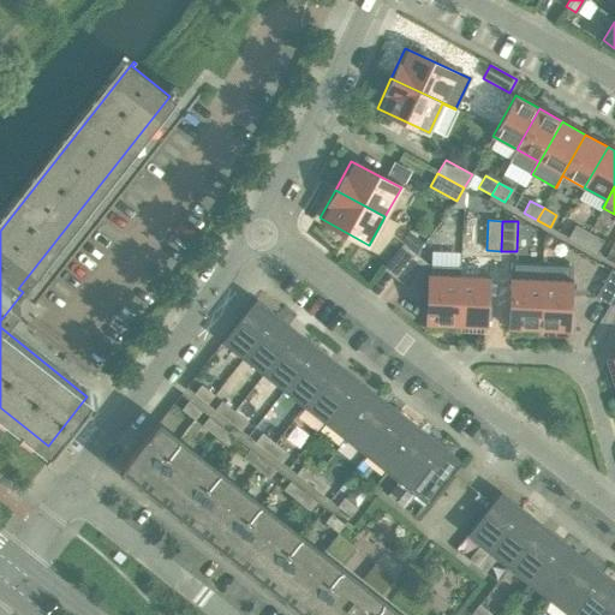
[(583,245),(589,233),(575,226),(568,238),(583,245)]
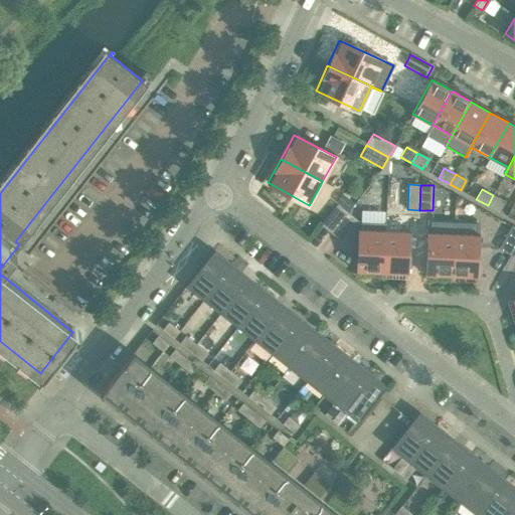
[(498,211),(504,201),(493,195),(488,205),(498,211)]
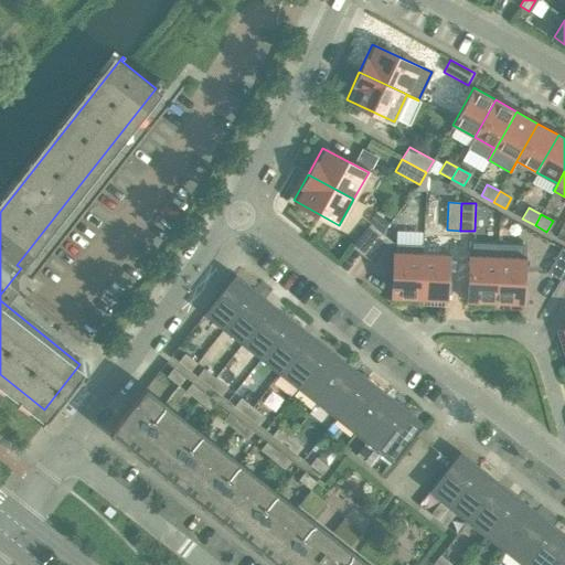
[(364,256),(382,234),(370,225),(353,246),(364,256)]
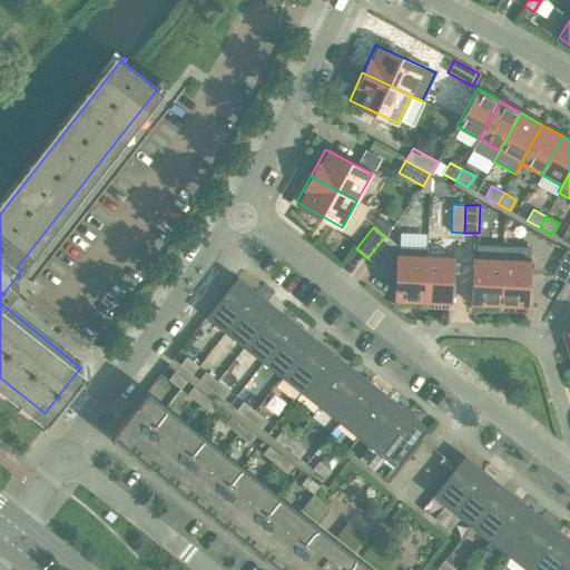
[(377,266),(395,244),(385,236),(367,258),(377,266)]
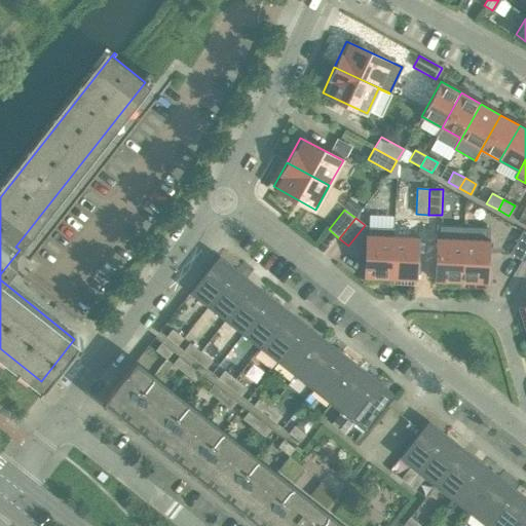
[(461,280),(463,227),(439,225),(437,279),(461,280)]
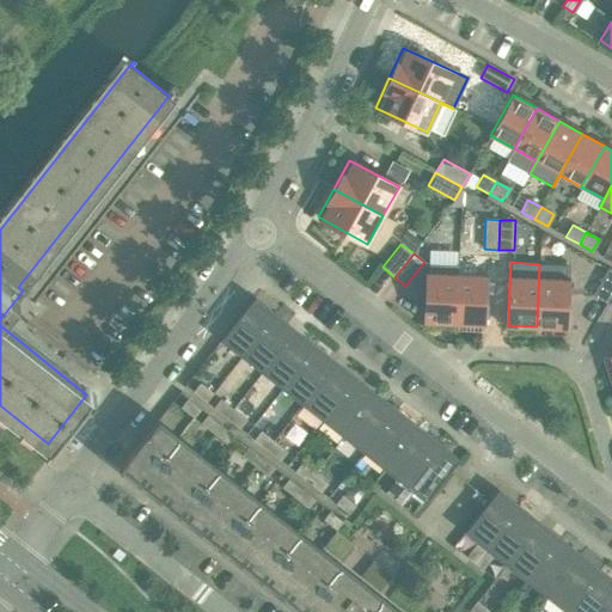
[(454,323),(457,265),(428,264),(426,322),(454,323)]
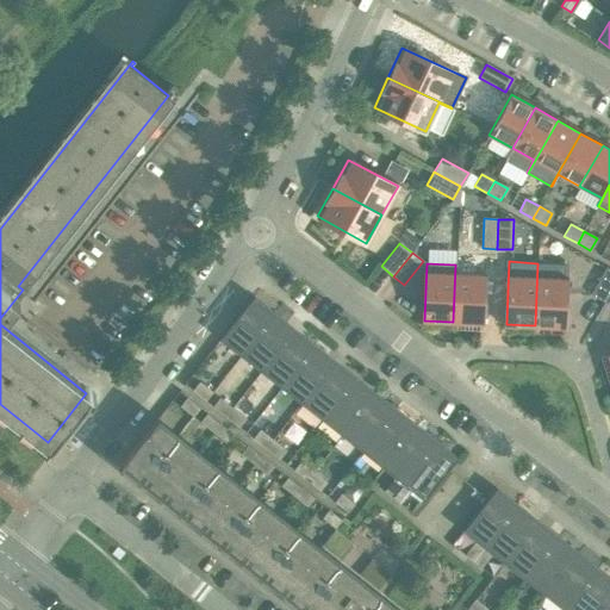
[(562,327),(566,265),(537,263),(535,325),(562,327)]
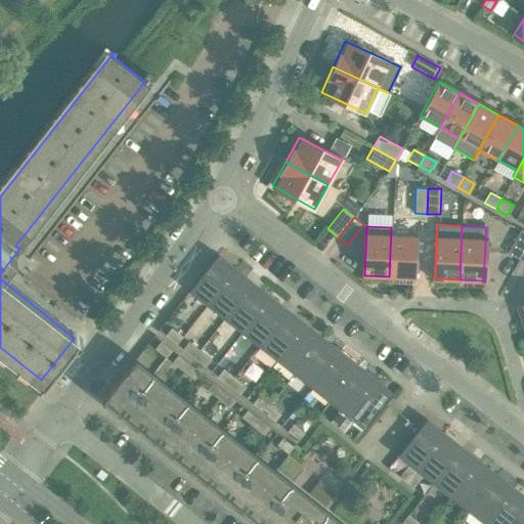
[(412,277),(415,235),(392,234),(392,227),(391,227),(389,276),(412,277)]
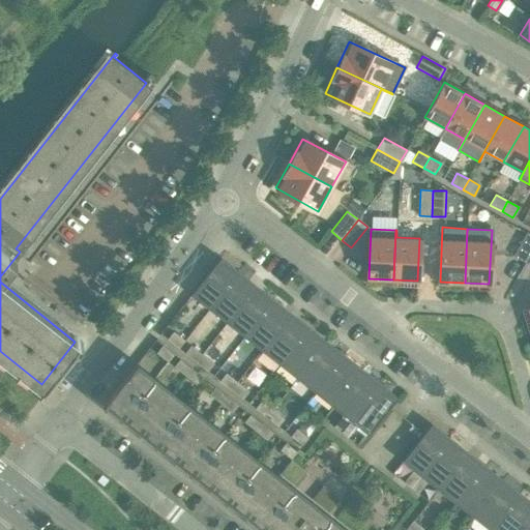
[(525,262),(529,253),(529,234),(527,233),(513,256),(525,262)]
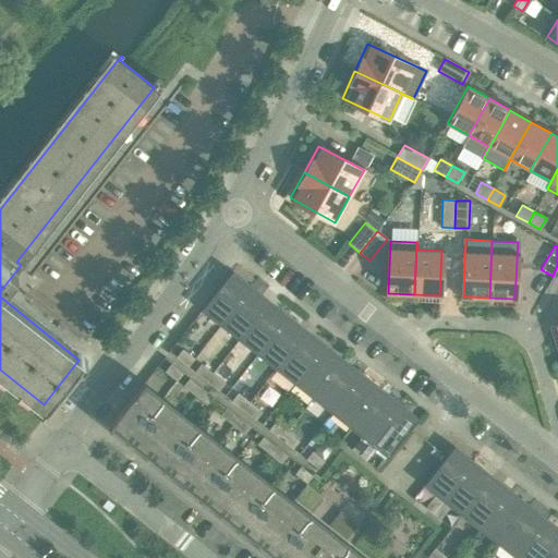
[(220,325),(251,287),(231,271),(201,310),(220,325)]
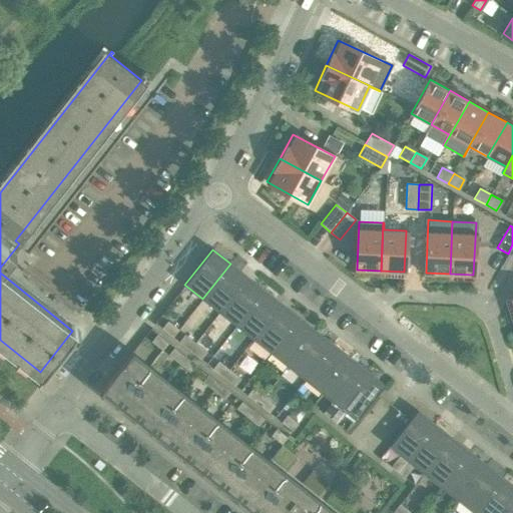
[(219,313),(247,277),(230,264),(202,299),(219,313)]
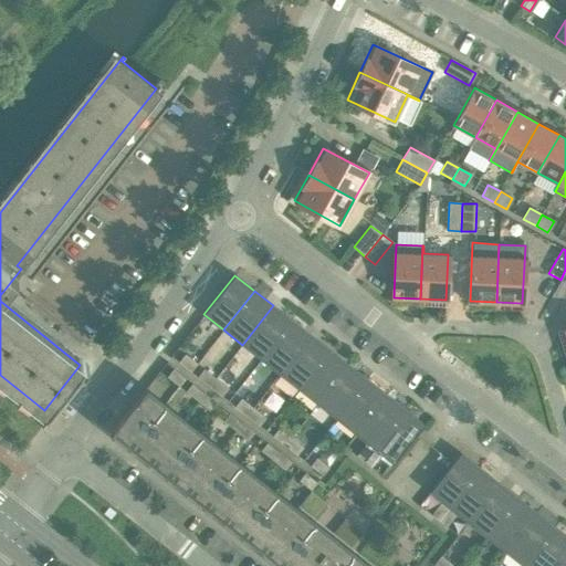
[(261,359),(292,320),(273,305),(242,345),(261,359)]
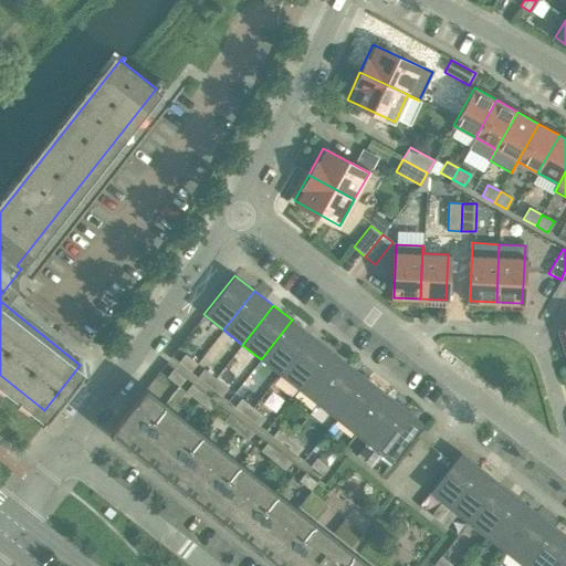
[(280,374),(311,335),(292,320),(261,359),(280,374)]
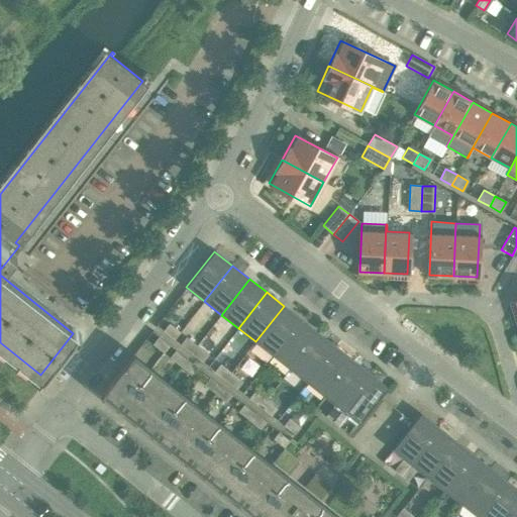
[(273,355),(301,319),(284,306),(255,341),(273,355)]
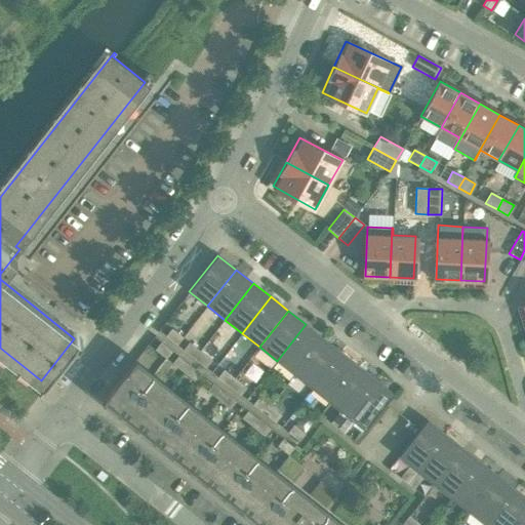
[(294,374),(323,338),(306,324),(277,361),(294,374)]
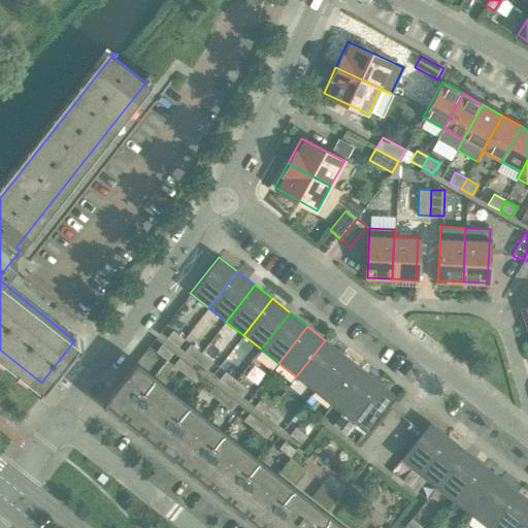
[(184,339),(172,330),(166,337),(177,347),(184,339)]
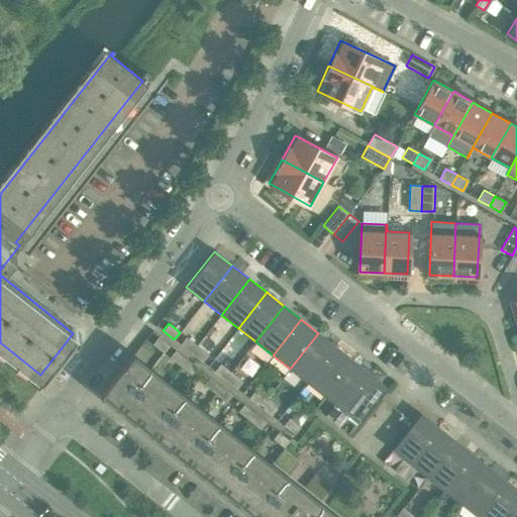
[(307,383),(335,346),(318,333),(290,369),(307,383)]
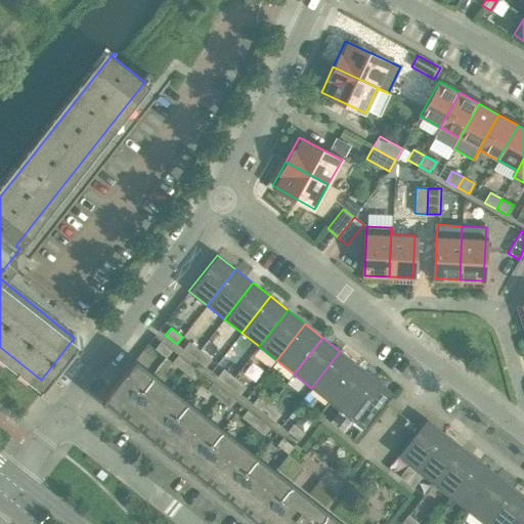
[(171,350),(160,342),(155,349),(166,357),(171,350)]
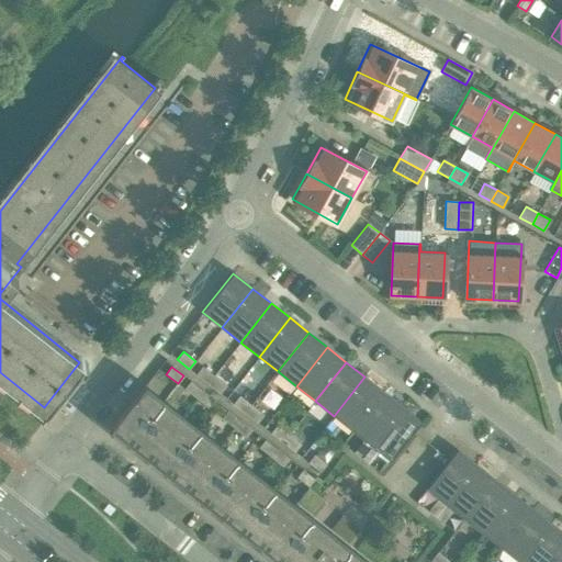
[(214,375),(202,367),(195,374),(208,384),(214,375)]
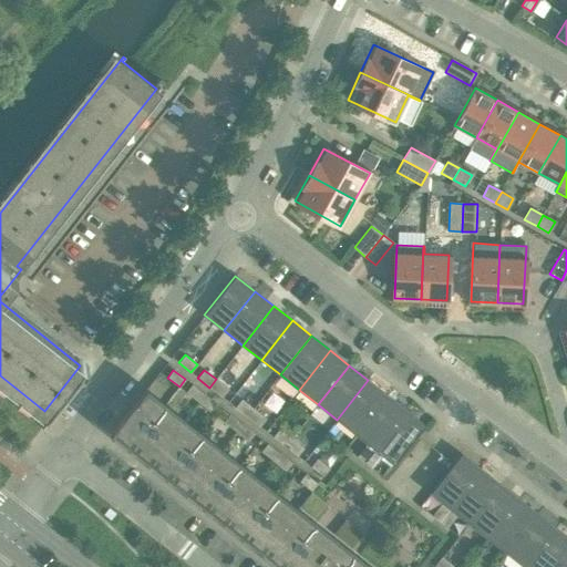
[(228,389),(216,379),(209,388),(222,397),(228,389)]
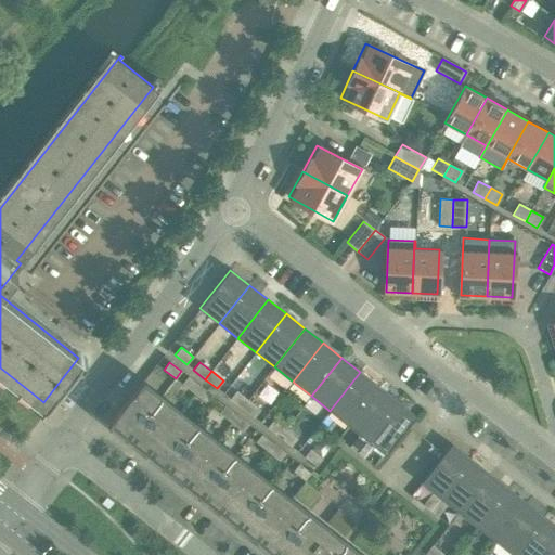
[(348,425),(378,386),(360,372),(330,411),(348,425)]
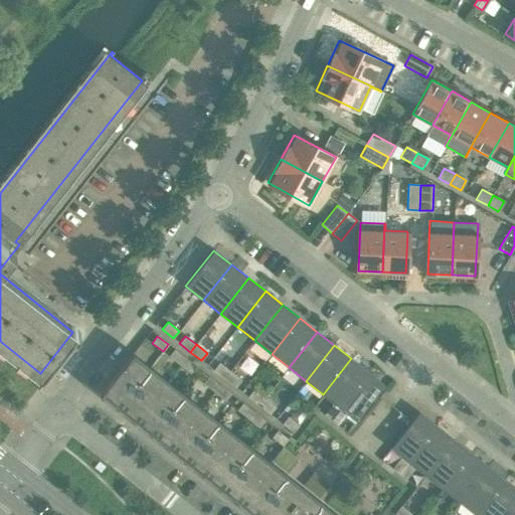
[(185,358),(174,349),(169,356),(180,365),(185,358)]
